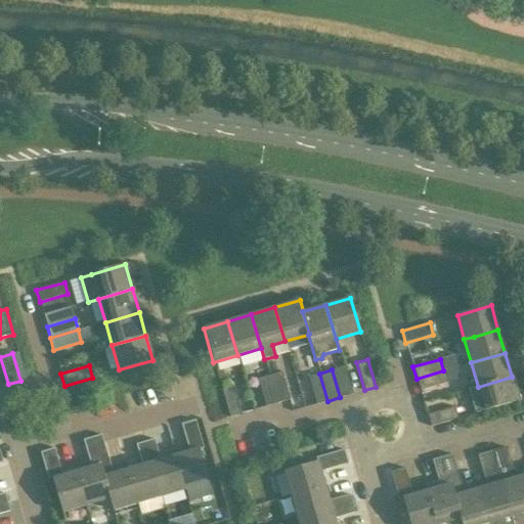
[(443,370),(417,379),(420,390),(446,383),(443,370)]
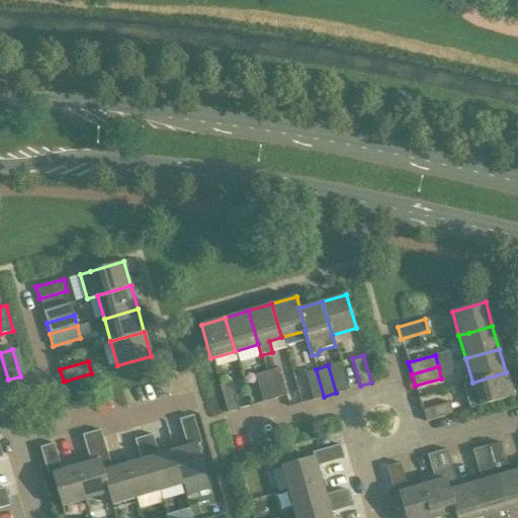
[(266,371),(274,399),(286,395),(278,367),(266,371)]
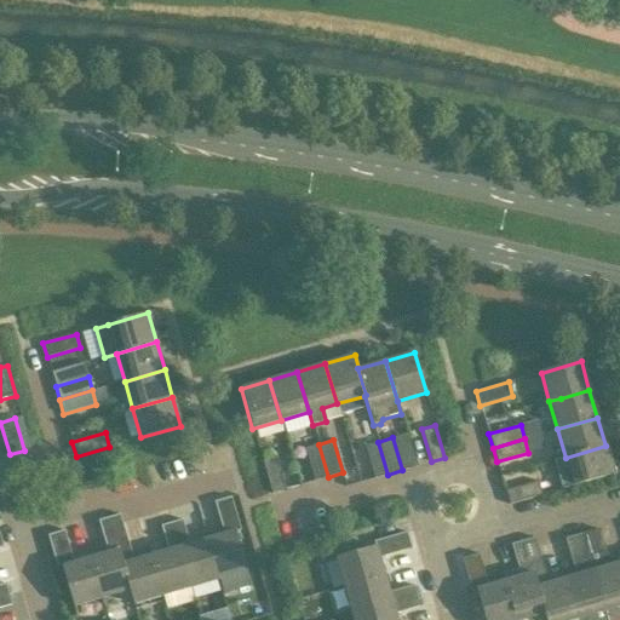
[(388,475),(378,442),(365,446),(374,478),(388,475)]
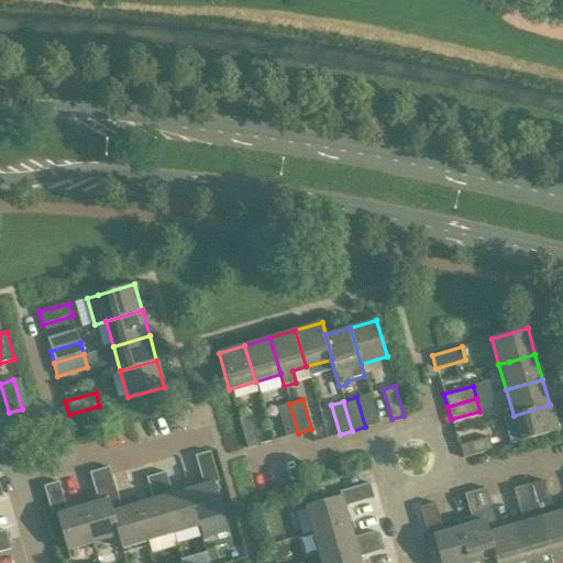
[(298,433),(289,404),(277,407),(286,437),(298,433)]
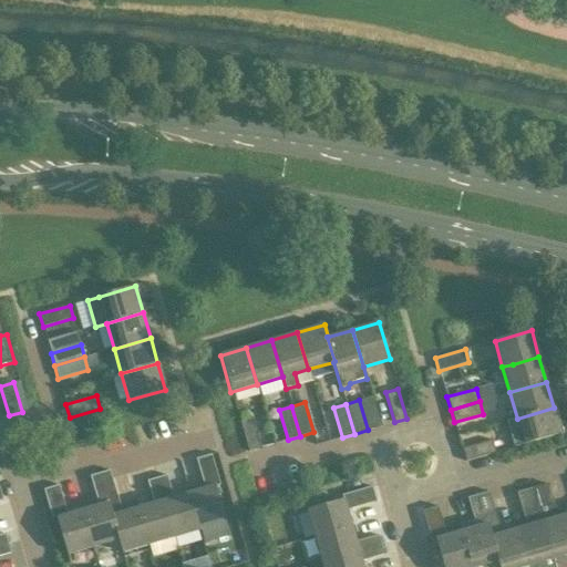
[(506,421),(514,447),(562,434),(554,408),(517,419),(506,421)]
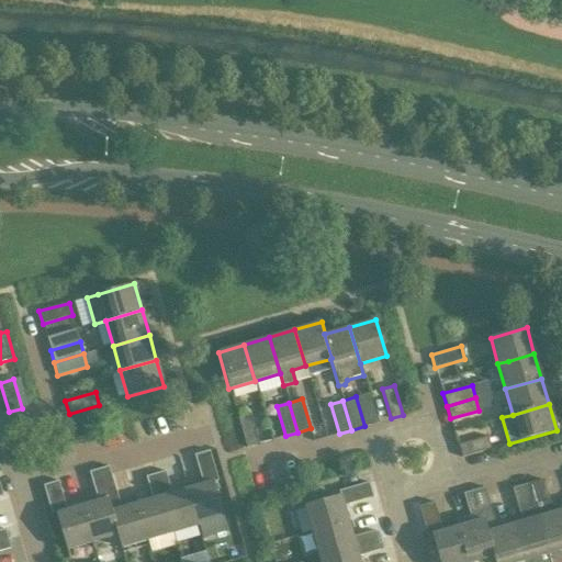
[(237,417),(246,448),(259,444),(250,414),(237,417)]
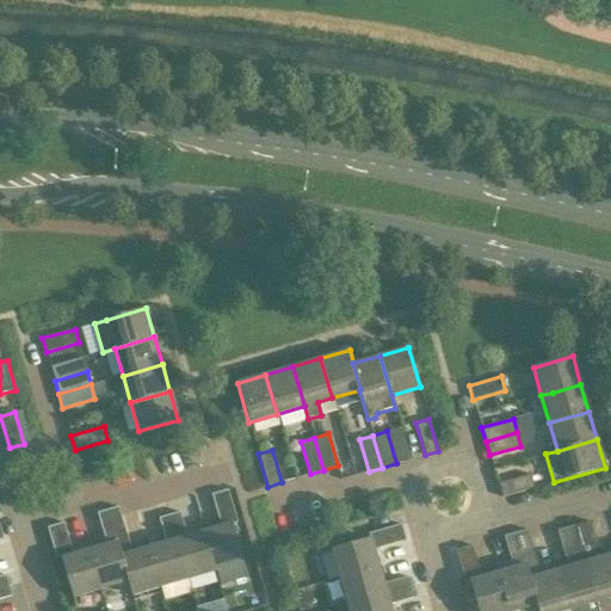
[(498,483),(501,498),(534,488),(530,474),(498,483)]
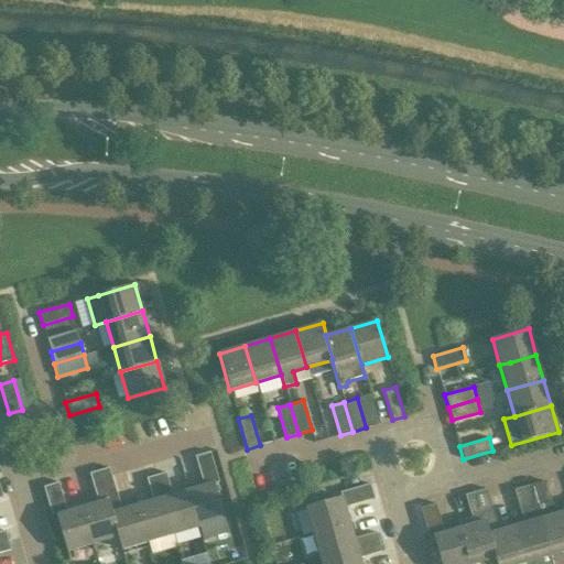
[(195,456),(203,486),(187,490),(198,527),(225,519),(214,484),(218,483),(209,452),(195,456)]
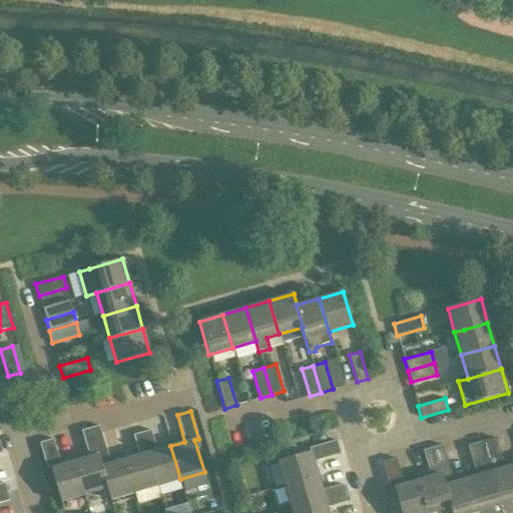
[(90,428),(108,488),(107,488),(110,499),(134,492),(124,460),(110,464),(99,426),(90,428)]
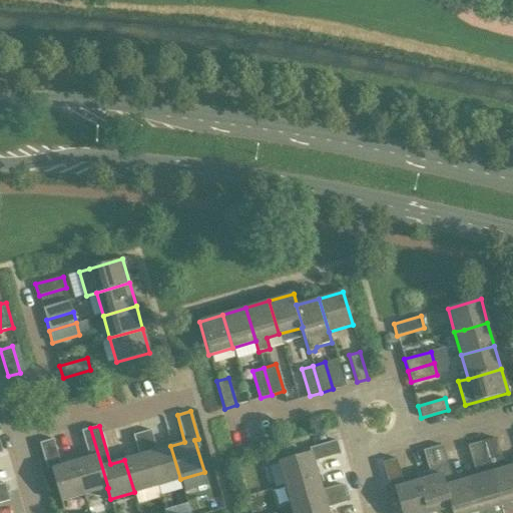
[(75,462),(85,494),(107,488),(108,488),(90,428),(82,431),(89,458),(75,462)]
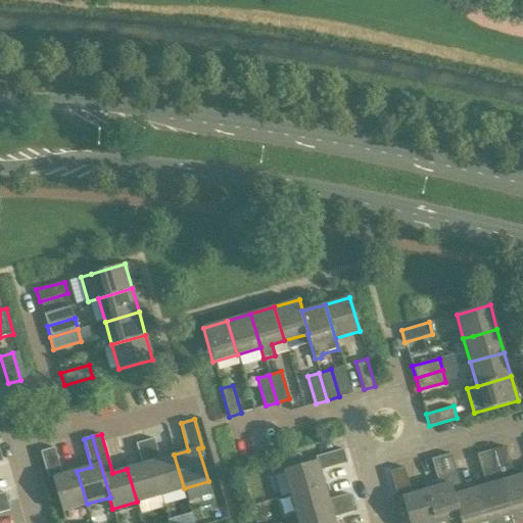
[(144,441),(160,495),(184,488),(174,455),(159,459),(153,438),(144,441)]
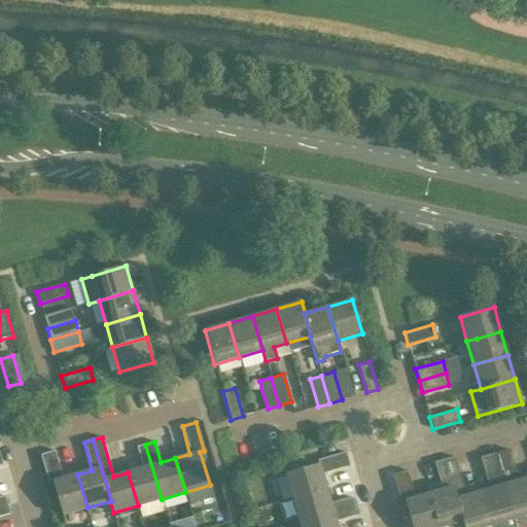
[(128,472),(138,505),(162,499),(145,445),(137,447),(143,468),(128,472)]
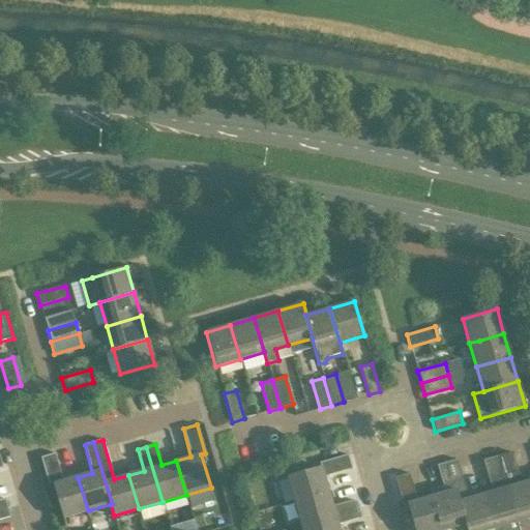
[(511,452),(497,457),(519,529),(529,529),(529,481),(521,484),(511,452)]
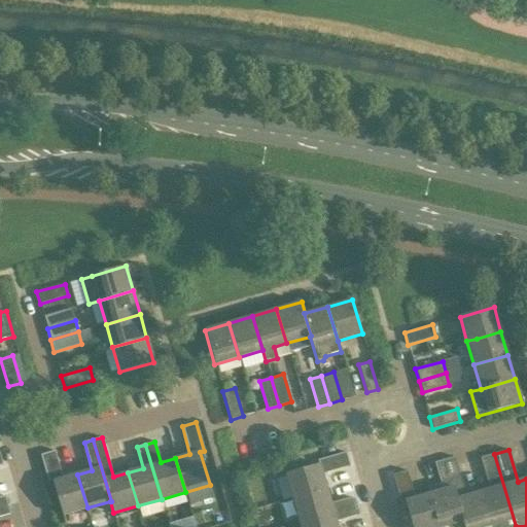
[(49,483),(54,482),(63,515),(88,507),(77,475),(63,479),(55,451),(41,455),(49,483)]
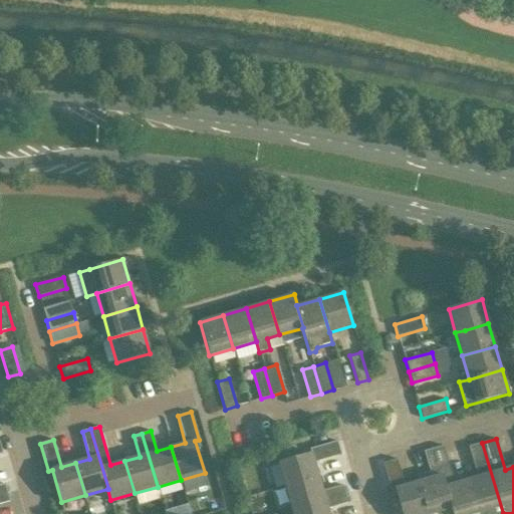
[(309,449),(310,453),(278,463),(284,486),(318,477),(314,462),(340,455),(336,441),(309,449)]
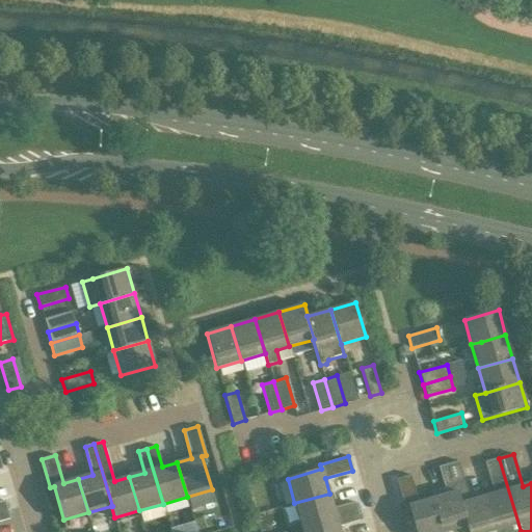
[(484,498),(495,531),(521,531),(499,458),(484,462),(494,495),(484,498)]
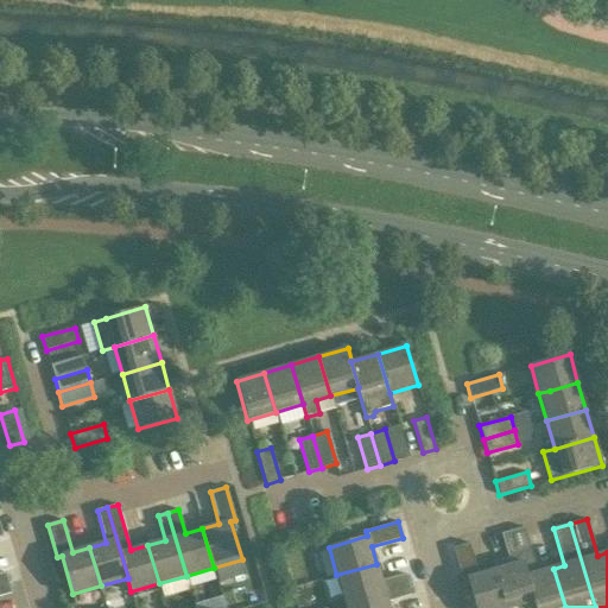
[(537,574),(524,527),(513,531),(536,607),(561,607),(565,607),(553,569),(537,574)]
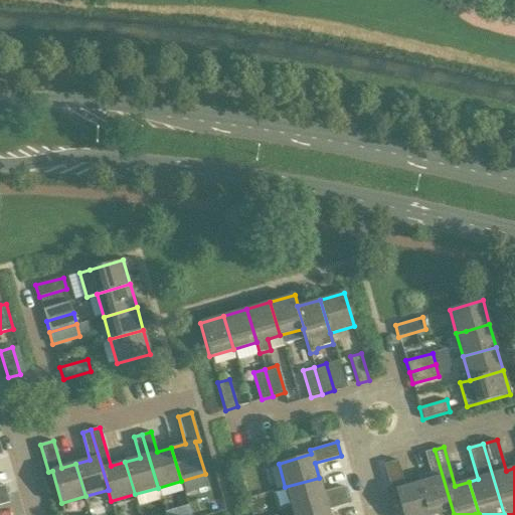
[(454,514),(435,450),(425,453),(434,479),(419,483),(428,514),(454,514)]
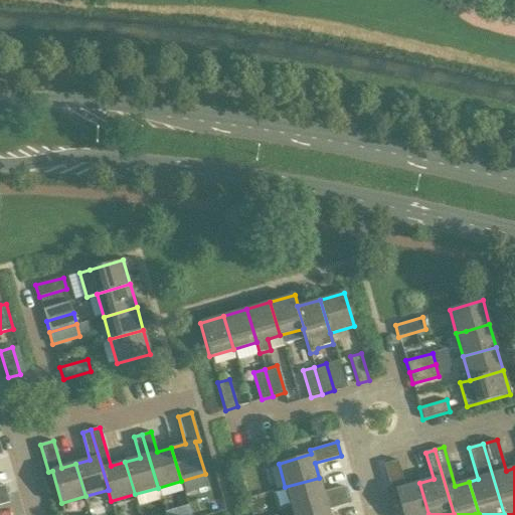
[(391,492),(395,491),(402,514),(428,514),(419,483),(405,487),(397,461),(383,465),(391,492)]
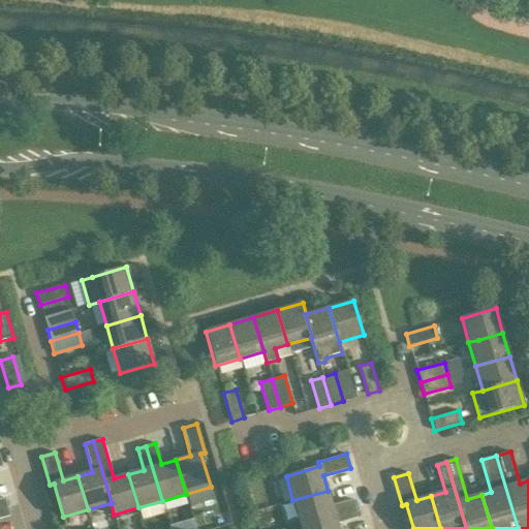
[(328,491),(292,500),(300,524),(355,508),(353,500),(332,506),(328,491)]
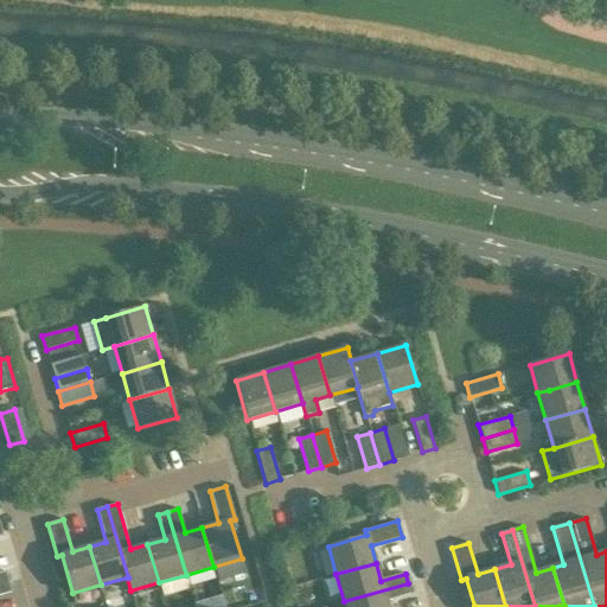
[(0,595),(12,592),(8,582),(0,585),(0,595)]
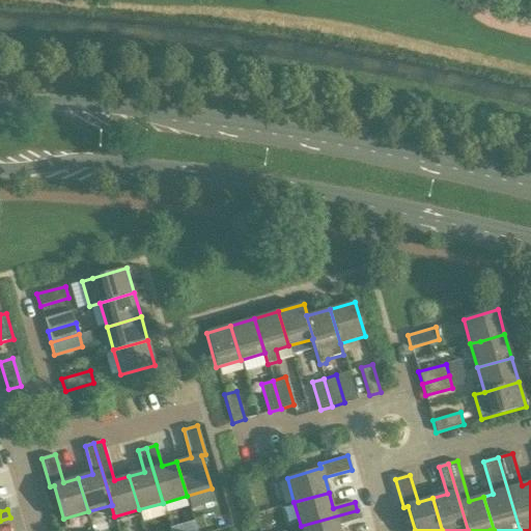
[(357,510),(301,526),(302,530),(339,530),(338,526),(360,520),(357,510)]
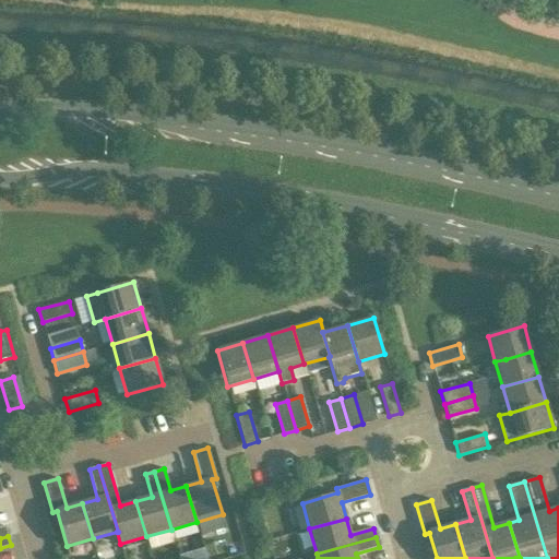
[(195,552),(197,558),(207,558),(205,549),(195,552)]
